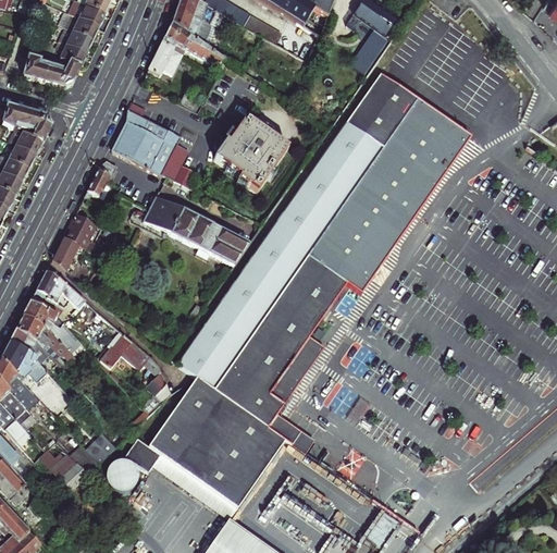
[(24,13),(27,2),(20,0),(16,10),(24,13)]
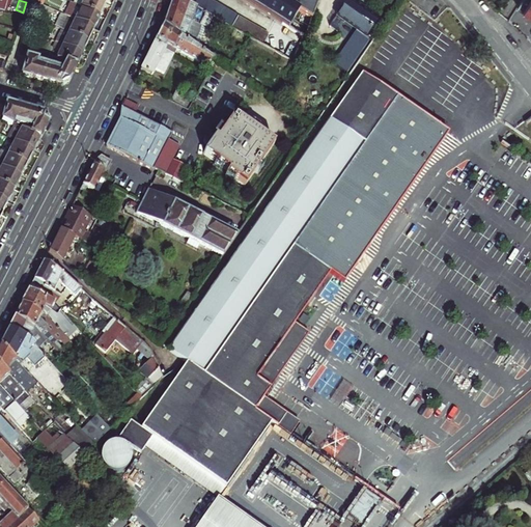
[(98,17),(100,12),(74,0),(67,0),(63,10),(67,12),(94,25),(98,17)]
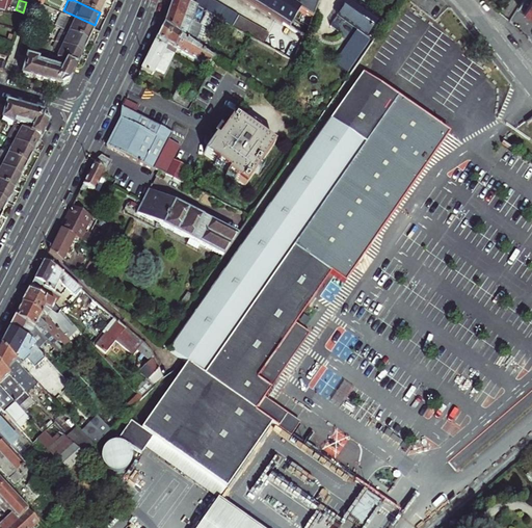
[(106,0),(74,0),(100,12),(104,4),(106,0)]
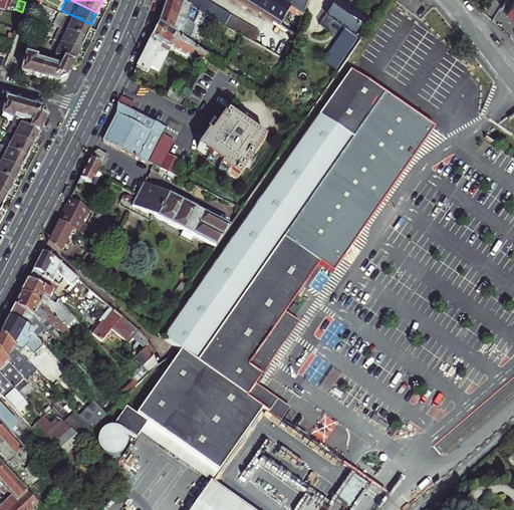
[(200,8),(185,0),(168,0),(165,7),(193,20),(195,16),(200,8)]
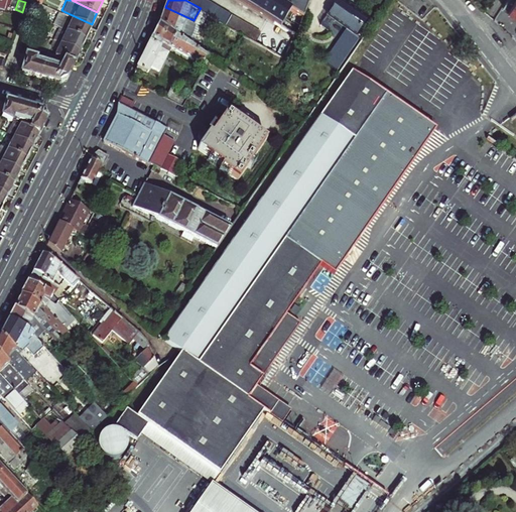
[(218,2),(214,0),(185,0),(201,8),(207,11),(256,38),(261,29),(217,4),(218,2)]
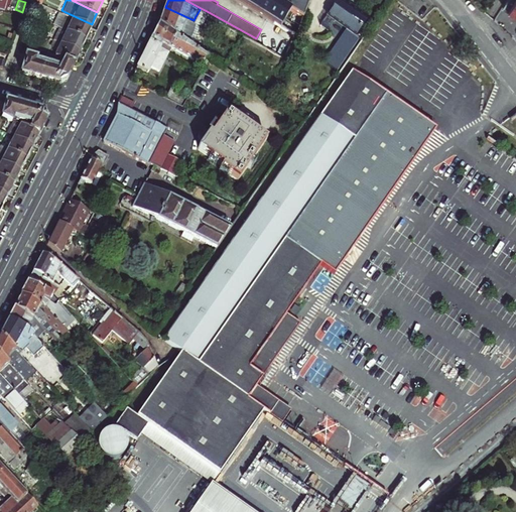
[(214,0),(218,2),(219,0),(241,0),(295,33),(307,0),(284,0),(283,2),(280,0),(214,0)]
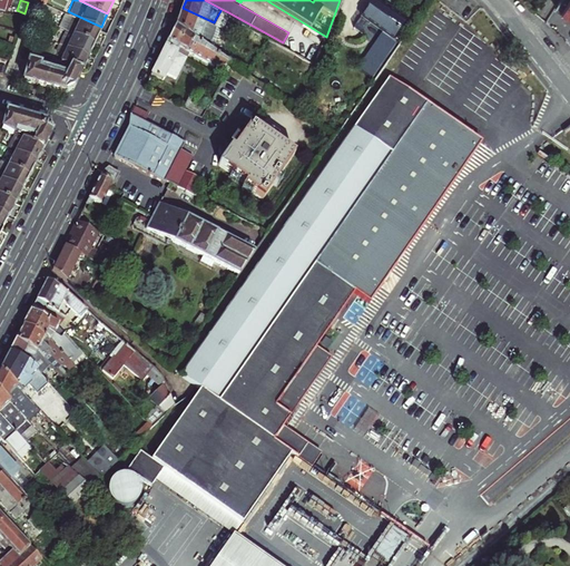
[(370,0),(354,22),(376,38),(359,64),(375,75),(400,39),(394,35),(408,17),(384,0),(370,0)]
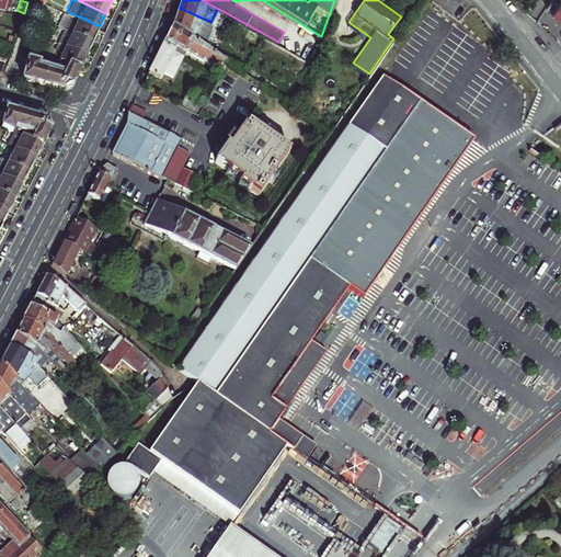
[(560,12),(560,0),(547,0),(546,2),(560,12)]
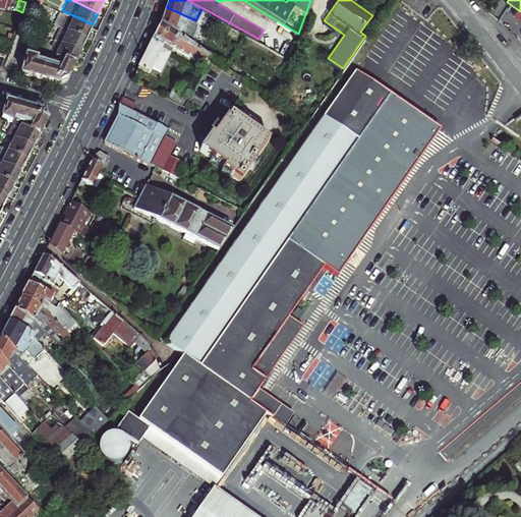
[(195,20),(167,7),(165,12),(163,18),(190,38),(199,21),(195,20)]
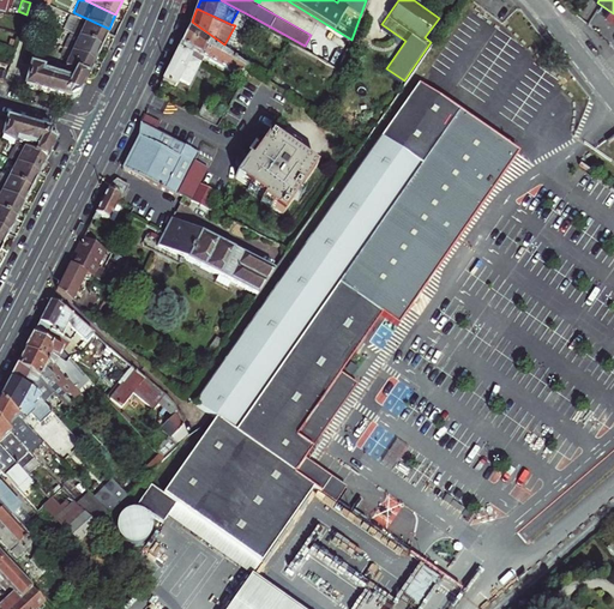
[(246,13),(239,10),(233,19),(240,23),(246,13)]
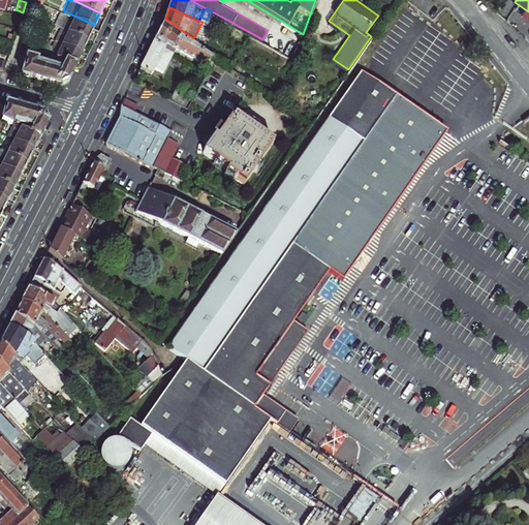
[(55,23),(61,25),(67,12),(63,10),(61,9),(55,23)]
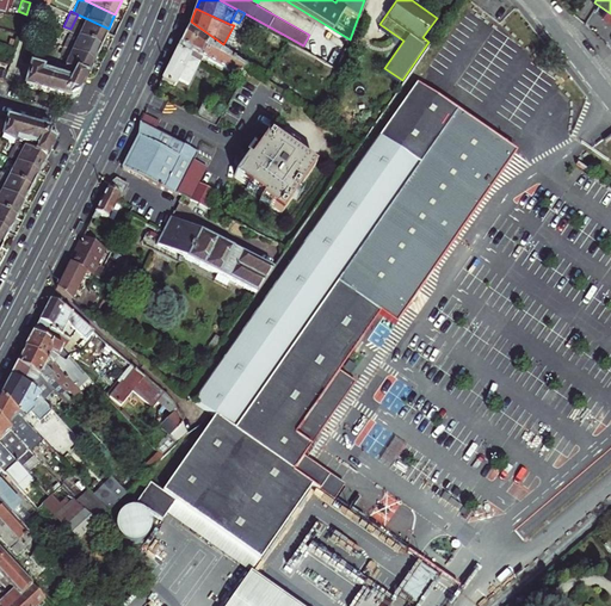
[(78,14),(71,29),(102,44),(105,35),(109,29),(78,14)]
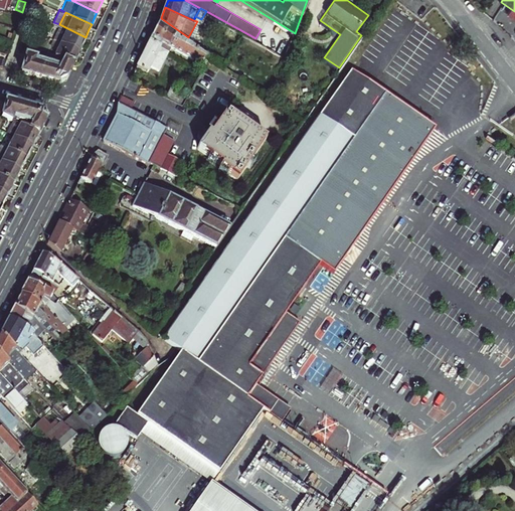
[(208,52),(188,37),(161,18),(157,27),(154,32),(164,37),(203,60),(208,52)]
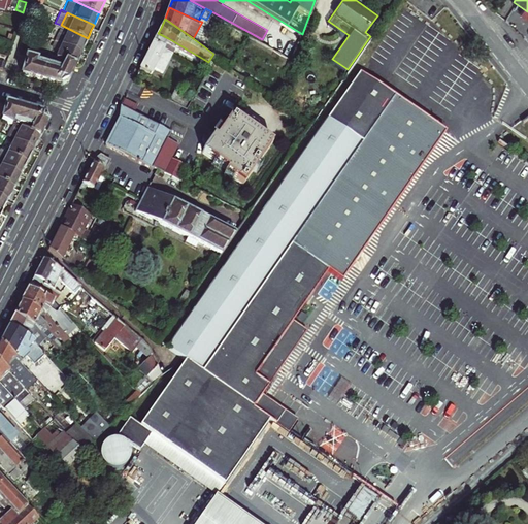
[(58,39),(63,41),(81,51),(86,41),(88,38),(61,25),(55,38),(58,39)]
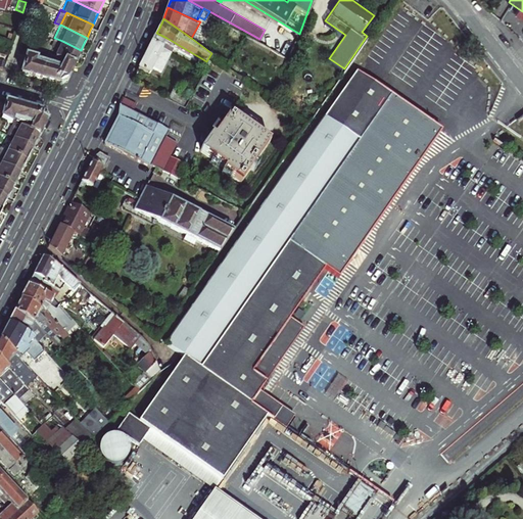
[(138,67),(149,74),(153,66),(161,71),(172,51),(162,46),(167,38),(156,33),(147,49),(138,67)]
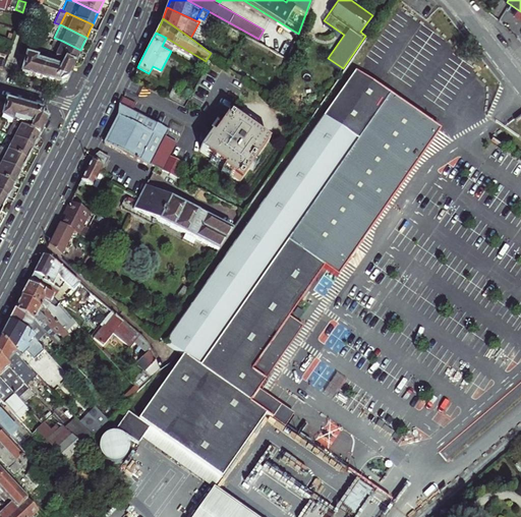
[(56,54),(74,62),(78,55),(80,50),(62,41),(58,48),(56,54)]
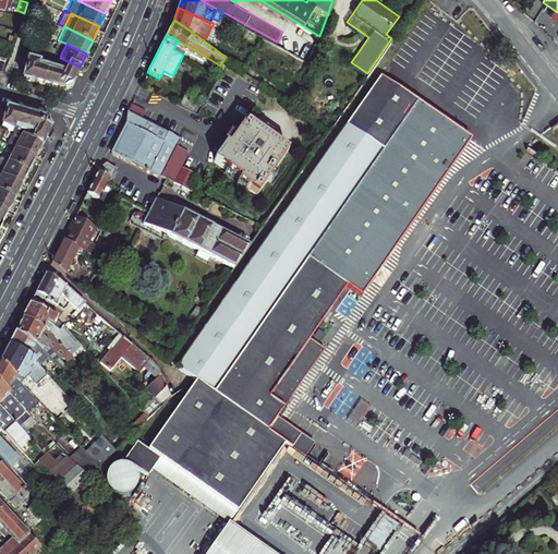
[(77,73),(80,67),(60,58),(51,53),(48,62),(28,58),(23,76),(46,83),(62,87),(72,83),(77,73)]
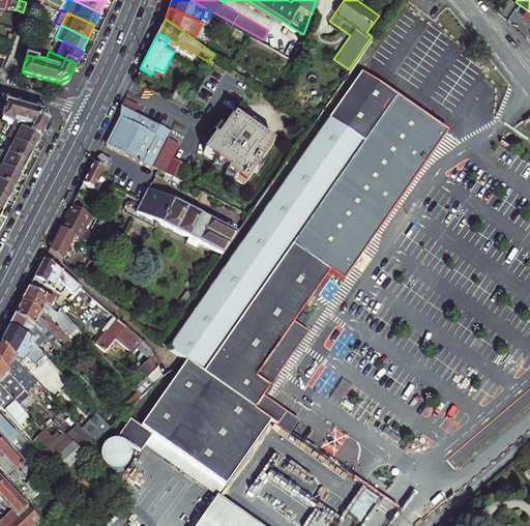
[(154,430),(227,481),(270,418),(254,407),(263,393),(310,330),(301,324),(295,320),(329,271),(344,282),(448,134),(360,71),(168,343),(184,354),(139,419),(128,412),(116,429),(142,447),(146,441),(154,430)]
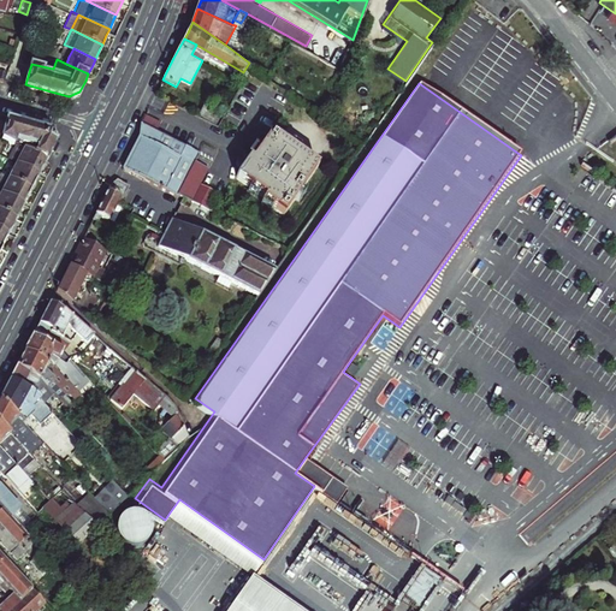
[(203,102),(197,113),(215,123),(220,112),(203,102)]
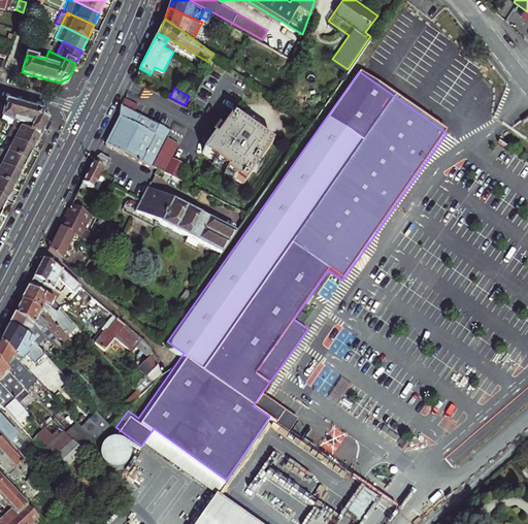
[(117,122),(106,140),(152,164),(153,163),(167,135),(171,128),(135,108),(140,99),(127,93),(122,102),(121,113),(117,122)]
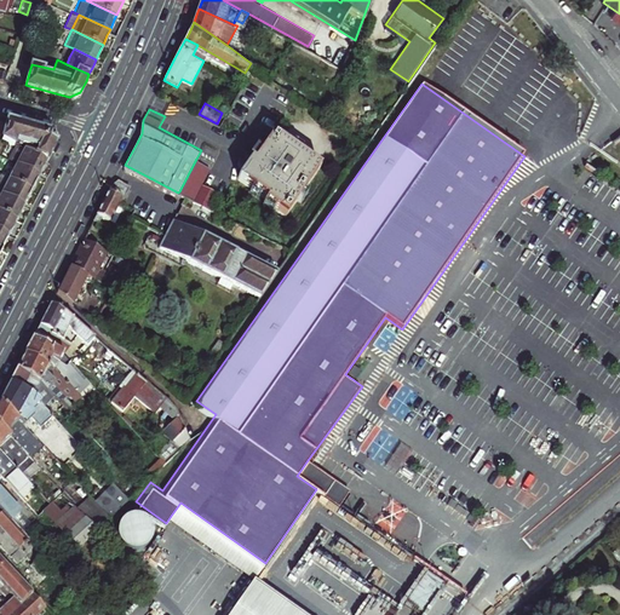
[(17,143),(47,157),(52,148),(56,141),(52,130),(6,118),(1,136),(17,143)]
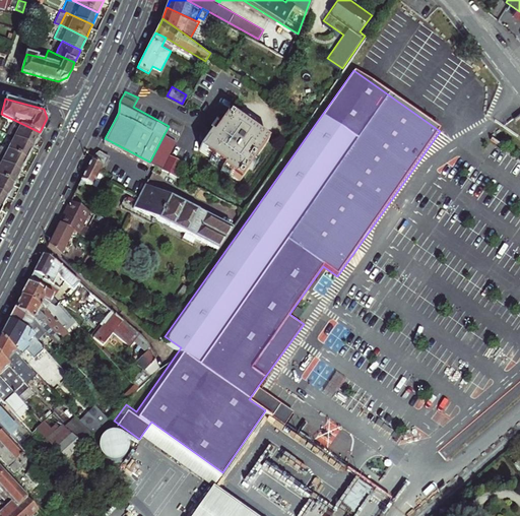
[(245,122),(230,112),(218,128),(214,125),(211,128),(209,132),(208,131),(207,131),(205,131),(203,131),(202,132),(201,134),(200,135),(200,137),(201,138),(202,140),(204,142),(199,149),(211,157),(209,160),(216,166),(219,163),(224,167),(220,172),(229,177),(231,174),(241,181),(250,167),(254,169),(259,162),(256,158),(269,139),(252,127),(254,124),(247,119),(245,122)]
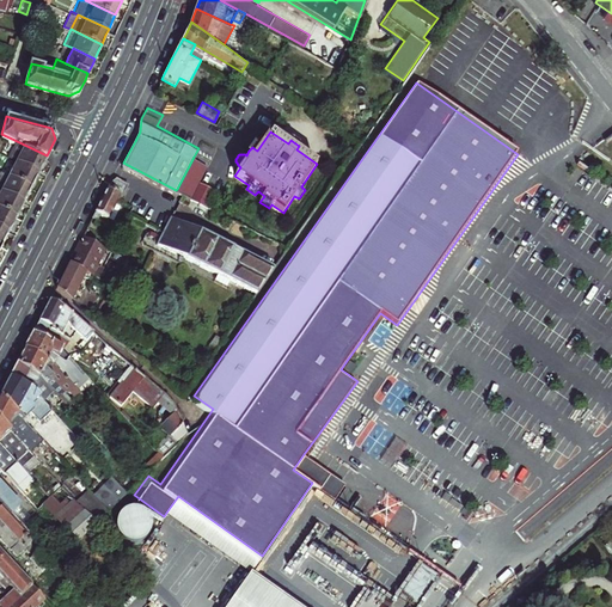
[(12,155),(17,158),(40,170),(43,161),(47,155),(17,141),(10,154),(12,155)]
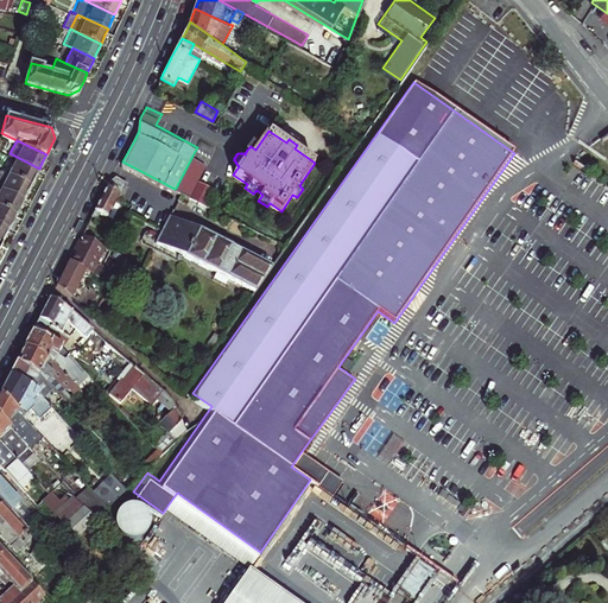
[(206,162),(192,156),(176,188),(206,203),(214,186),(197,178),(206,162)]
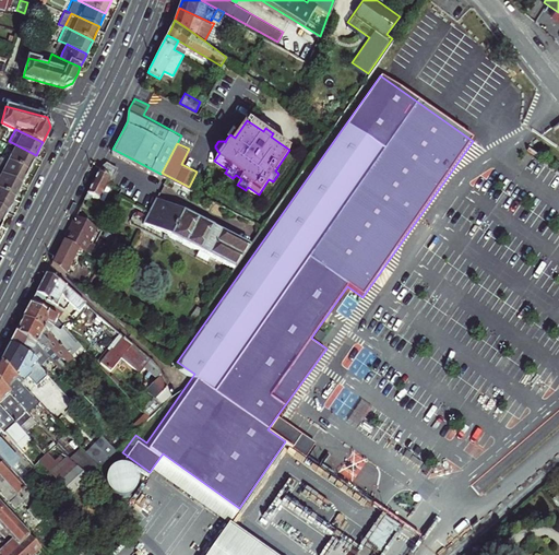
[(36,155),(15,144),(13,150),(9,157),(28,168),(33,160),(36,155)]
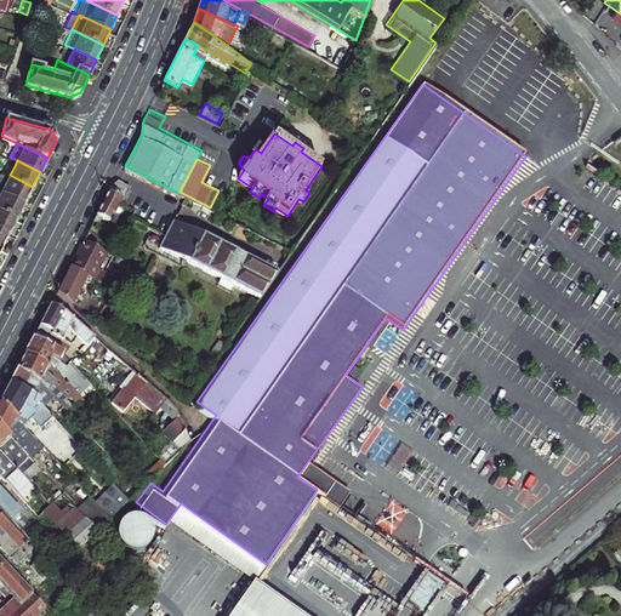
[(32,187),(10,175),(3,171),(0,175),(0,188),(1,190),(24,201),(28,194),(32,187)]
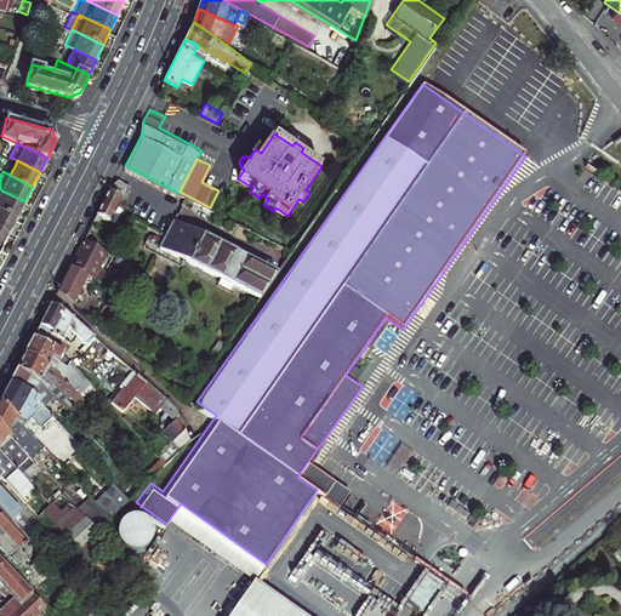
[(112,181),(110,186),(125,193),(131,183),(119,177),(112,181)]
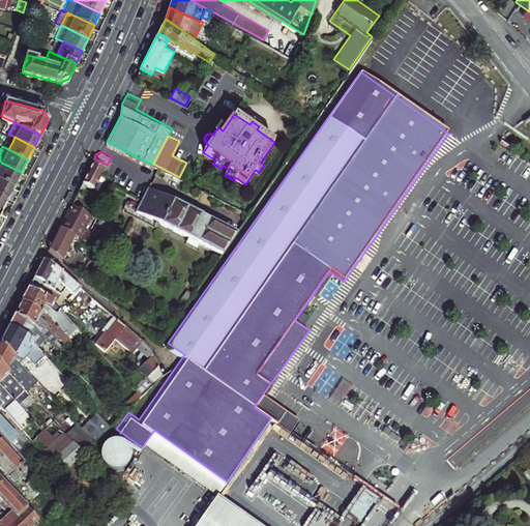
[(101,174),(107,165),(94,158),(89,168),(83,180),(93,185),(99,173),(101,174)]
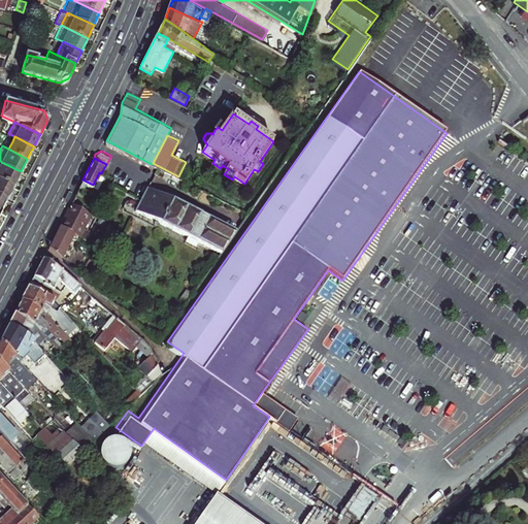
[(21,171),(1,162),(0,163),(0,176),(14,184),(19,176),(21,171)]
